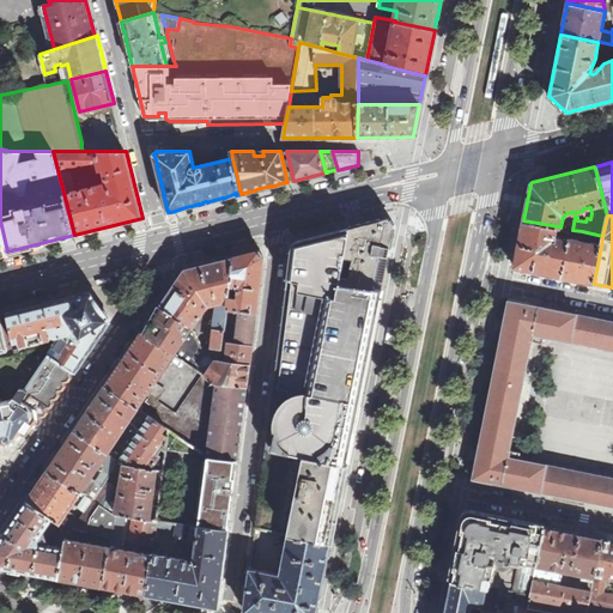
[(368,224),(350,228),(340,285),(372,289),(375,280),(383,283),(388,261),(389,254),(395,224),(388,218),(368,224)]
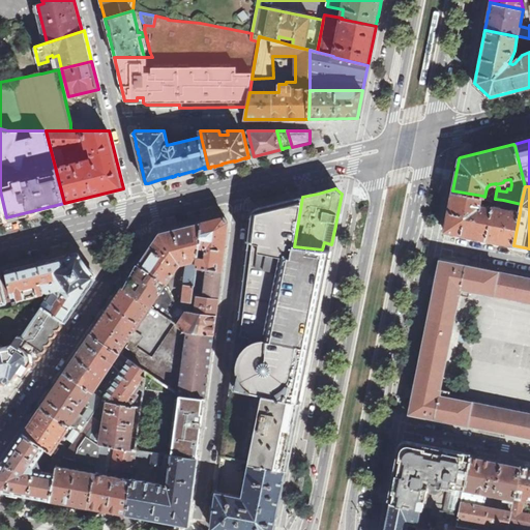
[(445,231),(487,240),(493,209),(483,207),(481,208),(481,210),(477,209),(478,206),(480,204),(482,196),(452,190),(452,192),(444,231),(445,231)]
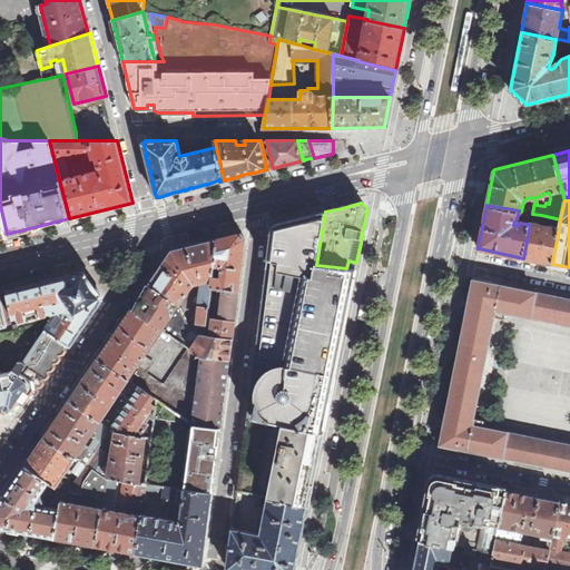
[(316,265),(325,212),(279,223),(272,233),(271,233),(249,390),(247,416),(322,431),(332,380),(355,271),(346,268),(316,265)]
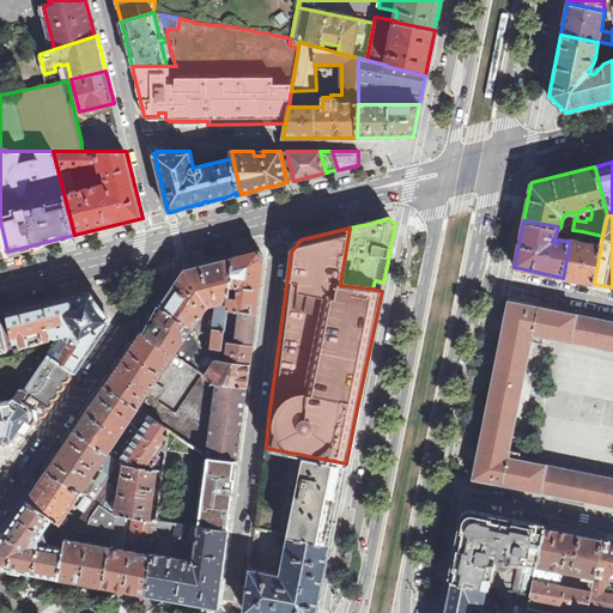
[(570,242),(563,278),(594,284),(601,246),(581,242),(582,231),(572,230),(571,234),(570,242)]
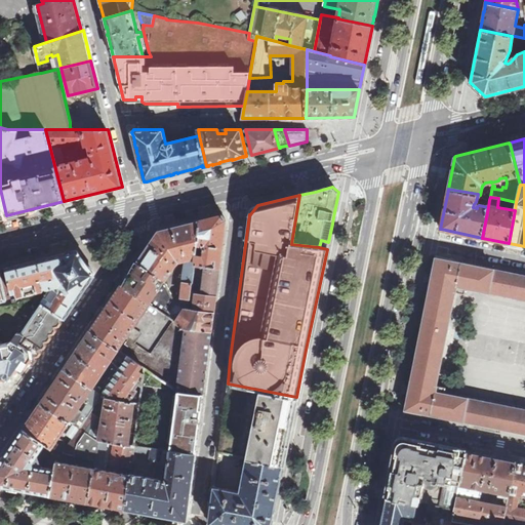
[(195,265),(220,268),(226,221),(227,219),(223,213),(218,215),(200,219),(198,253),(194,265),(195,265)]
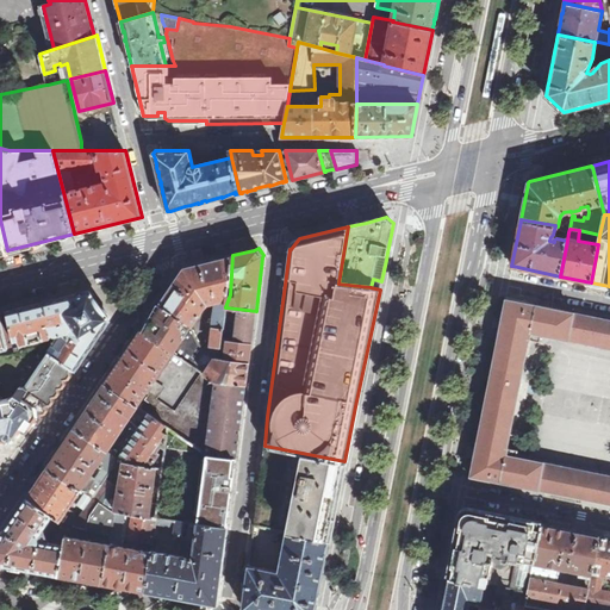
[(213,324),(213,328),(224,329),(226,307),(225,307),(230,294),(232,255),(184,268),(166,294),(198,316),(209,302),(221,298),(221,304),(217,307),(216,307),(215,316),(212,316),(211,324),(213,324)]
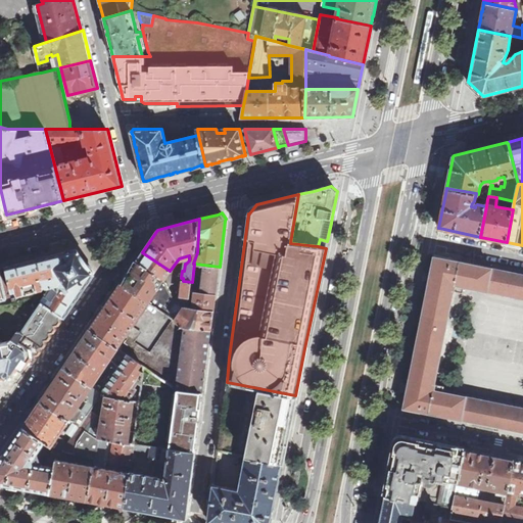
[(78,249),(7,266),(15,296),(33,292),(45,289),(46,285),(50,287),(43,300),(64,316),(65,317),(94,274),(94,272),(79,249),(78,249)]
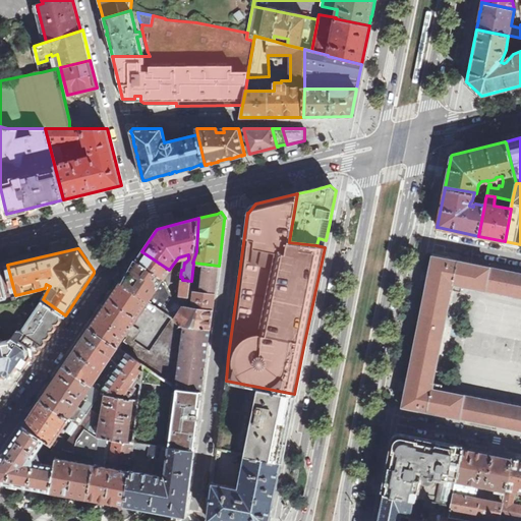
[(169,270),(141,251),(136,259),(164,278),(169,270)]
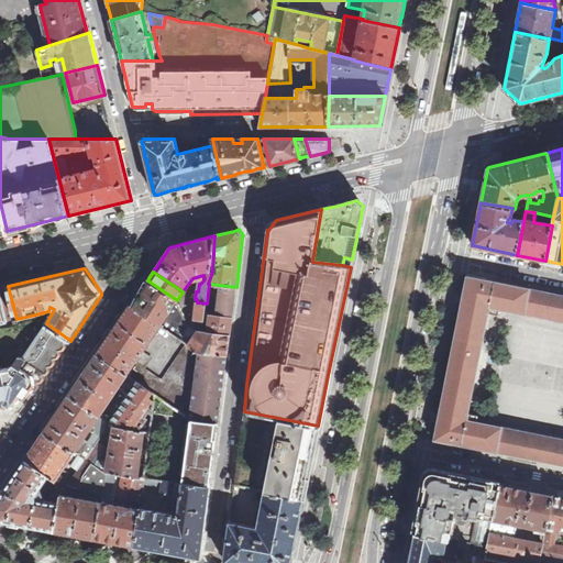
[(519,315),(525,288),(486,279),(486,278),(467,275),(463,296),(452,349),(449,366),(441,408),(440,407),(438,417),(435,429),(437,429),(434,440),(453,444),(453,443),(494,451),(499,424),(477,420),(478,416),(468,414),(488,312),(498,315),(499,310),(519,315)]
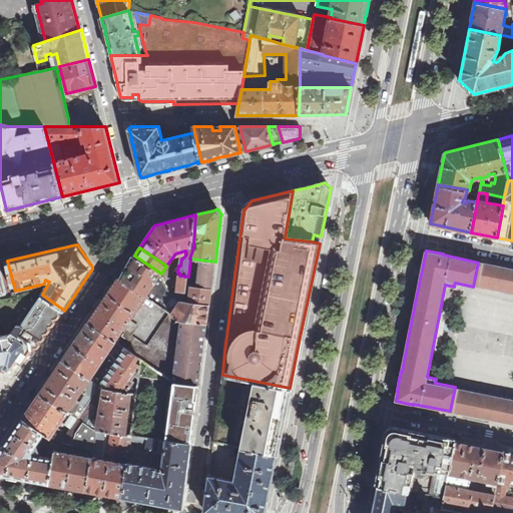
[(161,274),(134,255),(119,278),(146,296),(162,308),(172,294),(161,274)]
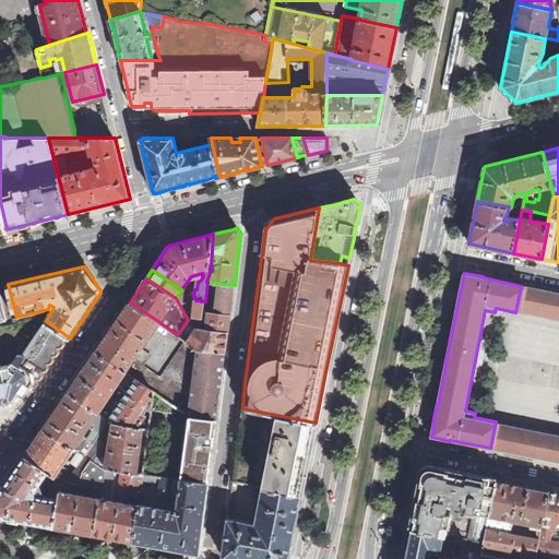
[(230,314),(235,285),(207,282),(205,301),(204,310),(230,314)]
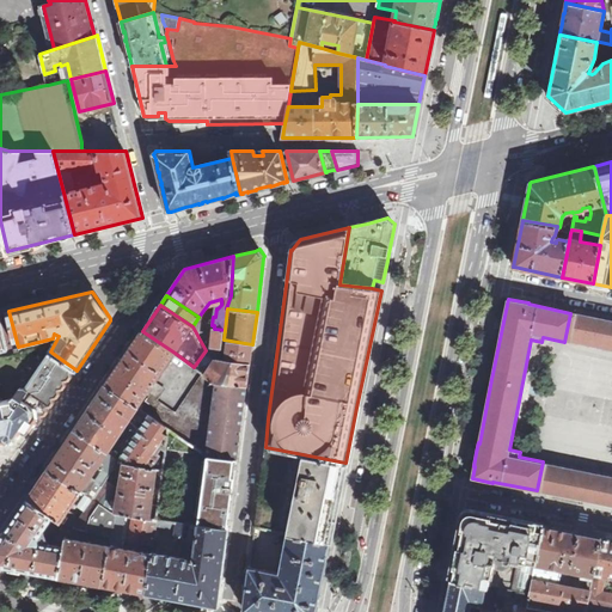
[(8,311),(0,313),(8,349),(18,347),(8,311)]
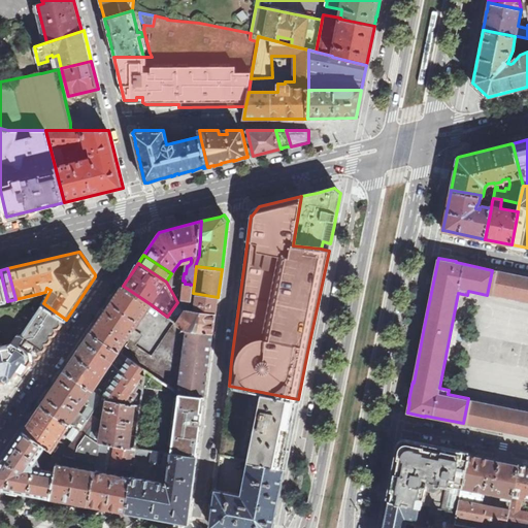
[(527,276),(492,270),(487,295),(527,303),(527,276)]
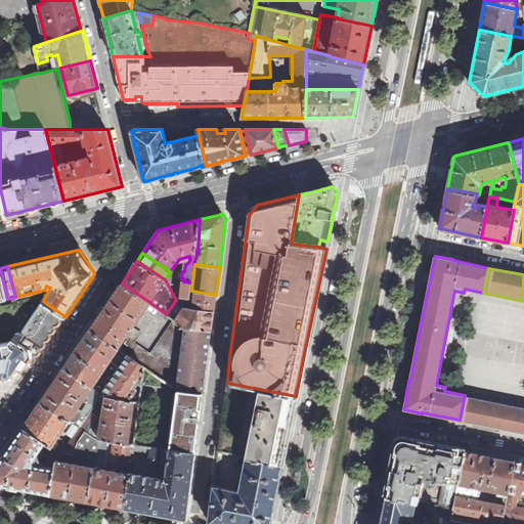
[(183,281),(182,297),(189,297),(188,300),(190,301),(191,291),(192,282),(183,281)]
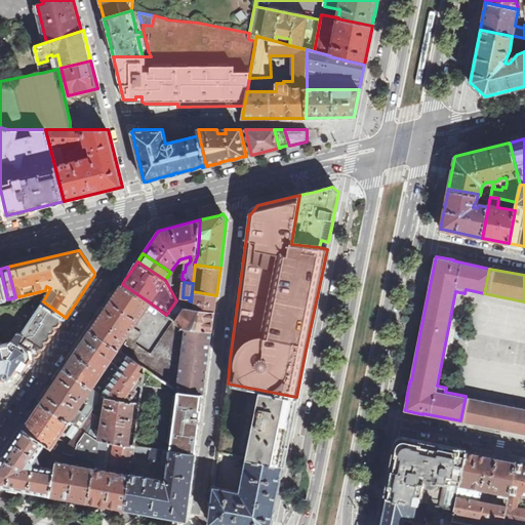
[(90,329),(122,351),(123,349),(120,347),(126,337),(133,326),(150,303),(122,284),(122,285),(121,285),(114,295),(90,329)]
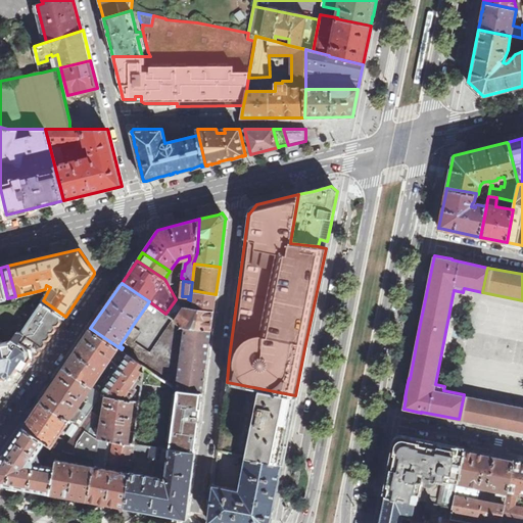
[(214,311),(216,294),(191,290),(190,300),(188,299),(187,307),(214,311)]
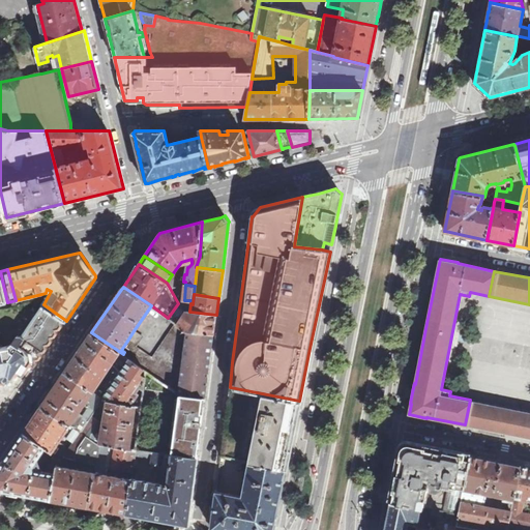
[(187,311),(189,312),(190,303),(192,300),(184,300),(181,297),(178,303),(187,311)]
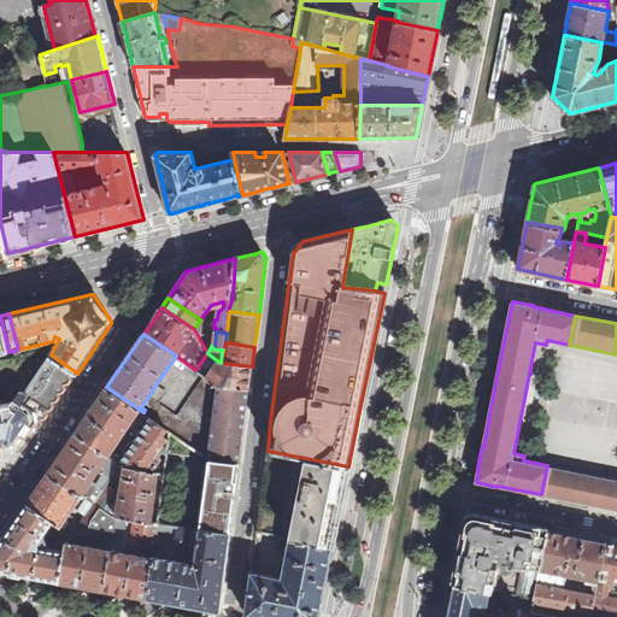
[(248,389),(252,366),(221,363),(218,362),(207,353),(195,370),(205,376),(217,385),(248,389)]
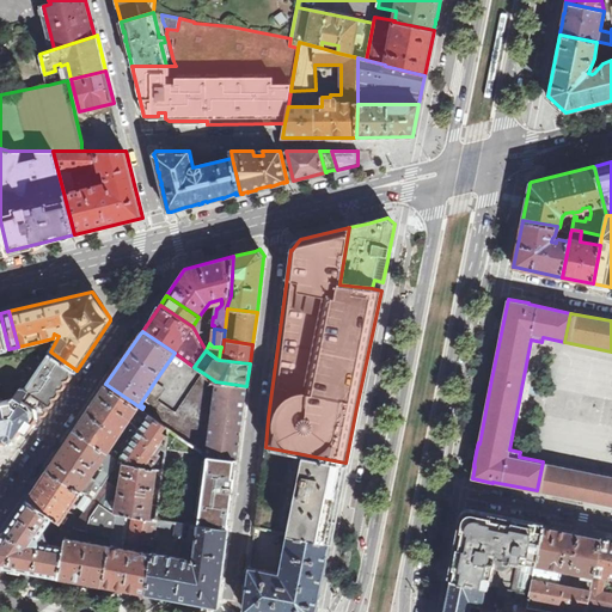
[(0,442),(16,440),(26,426),(31,429),(36,421),(38,422),(41,422),(43,417),(43,415),(44,414),(47,414),(49,409),(49,405),(62,387),(65,387),(75,369),(50,352),(28,384),(20,383),(14,392),(0,395),(0,442)]
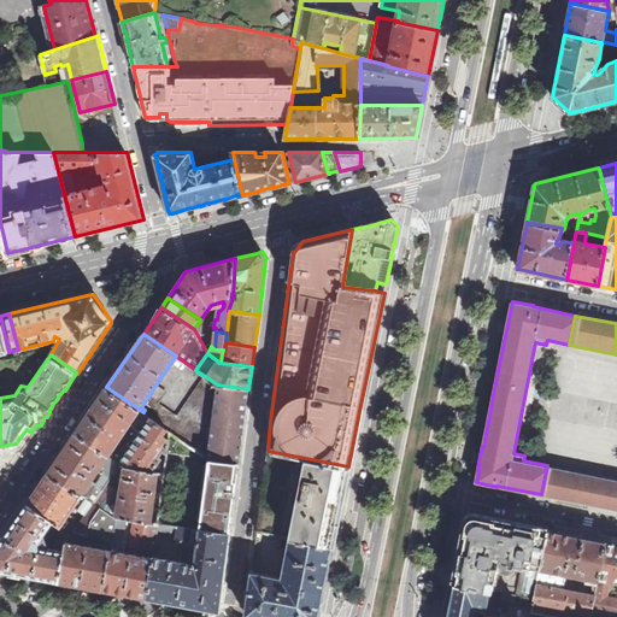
[(239,463),(248,389),(217,385),(205,376),(189,400),(211,415),(212,433),(205,433),(158,401),(165,389),(157,383),(148,397),(151,399),(147,404),(152,407),(147,416),(170,432),(177,436),(201,453),(210,459),(239,463)]
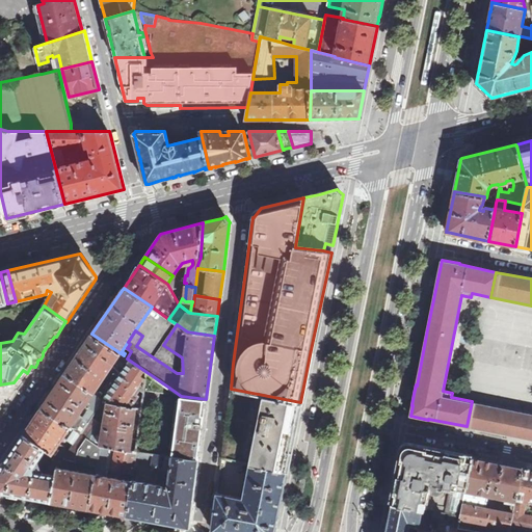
[(104,425),(100,446),(103,446),(103,445),(114,448),(117,448),(131,451),(136,408),(141,409),(141,407),(132,405),(138,395),(137,394),(140,389),(143,391),(147,372),(127,358),(124,355),(91,334),(65,373),(101,397),(104,392),(101,391),(100,392),(96,389),(100,383),(102,384),(105,380),(103,379),(117,357),(120,358),(116,364),(123,367),(125,364),(128,365),(107,396),(105,402),(108,403),(104,425)]
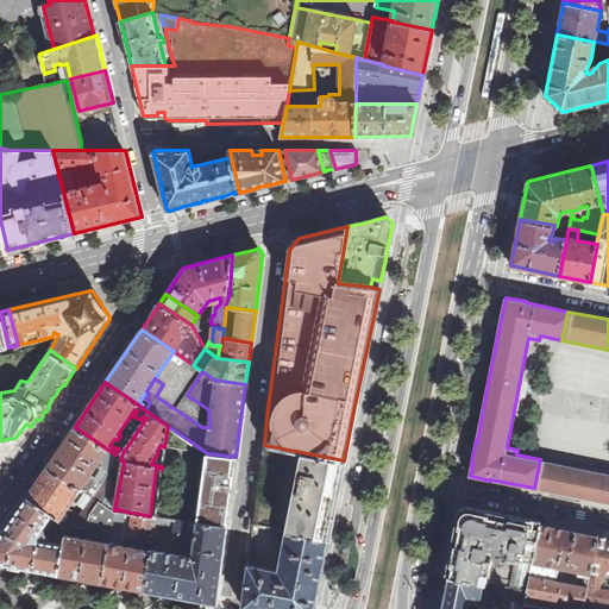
[(115,454),(75,427),(48,466),(93,497),(106,478),(114,466),(117,456),(115,454)]
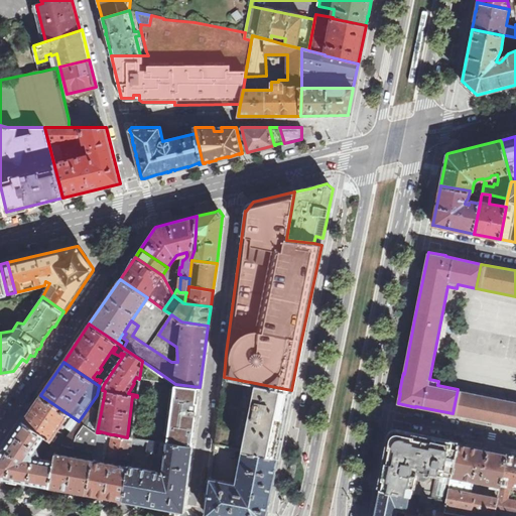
[(148,365),(141,376),(168,383),(168,379),(148,365)]
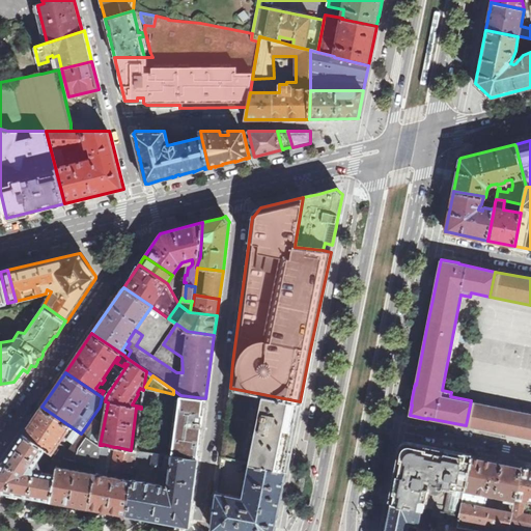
[(300,401),(230,388),(224,441),(222,457),(249,463),(286,469),(287,460),(297,419),(300,401)]
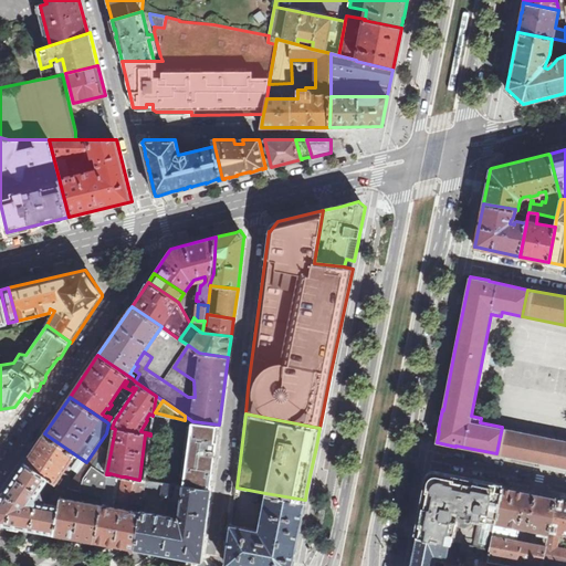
[(185,420),(176,483),(185,485),(186,484),(211,488),(219,425),(192,421),(185,416),(185,420)]
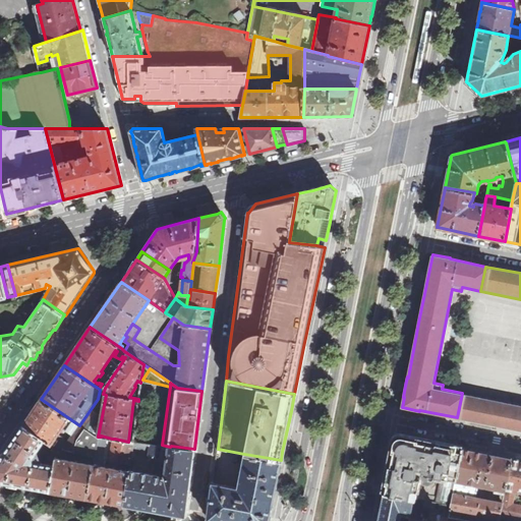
[(520,429),(520,404),(462,393),(457,417),(505,426),(520,429)]
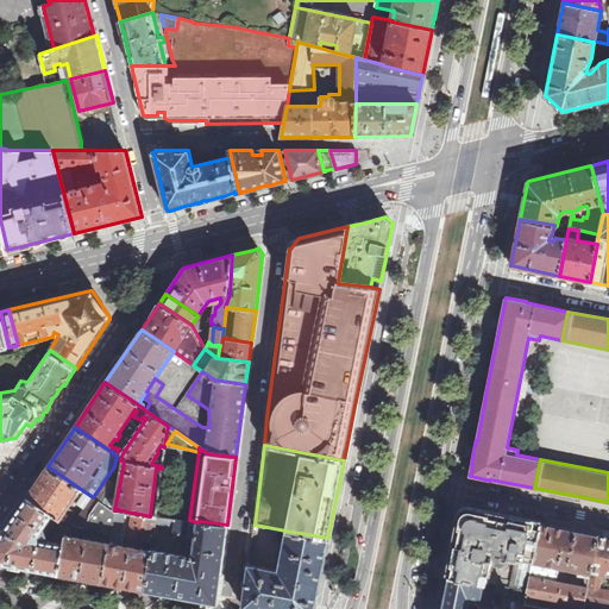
[(73,500),(85,508),(93,497),(48,466),(29,496),(52,513),(69,523),(74,525),(82,513),(79,510),(77,513),(70,509),(71,508),(68,506),(73,500)]
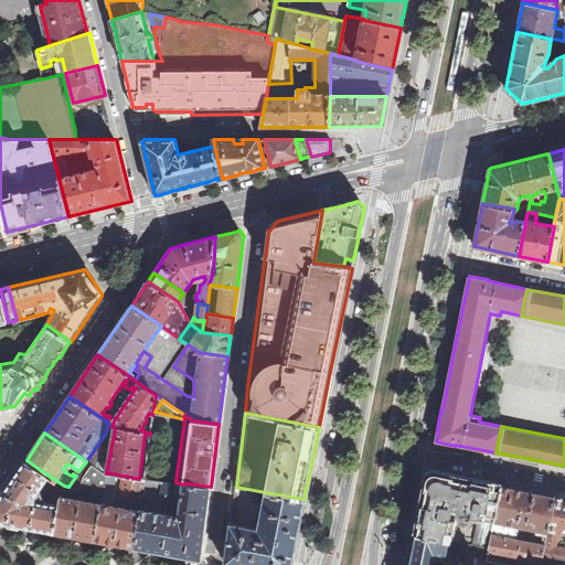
[(110,451),(98,444),(86,461),(106,473),(110,451)]
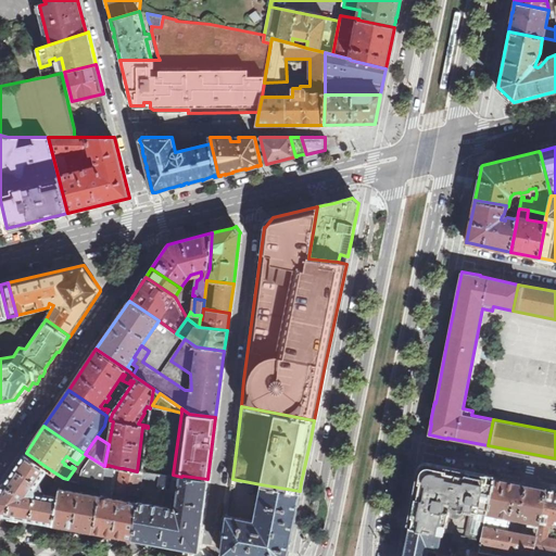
[(48,468),(26,453),(0,490),(0,514),(54,525),(61,490),(52,488),(50,496),(40,494),(40,493),(39,493),(38,493),(37,493),(35,489),(48,468)]
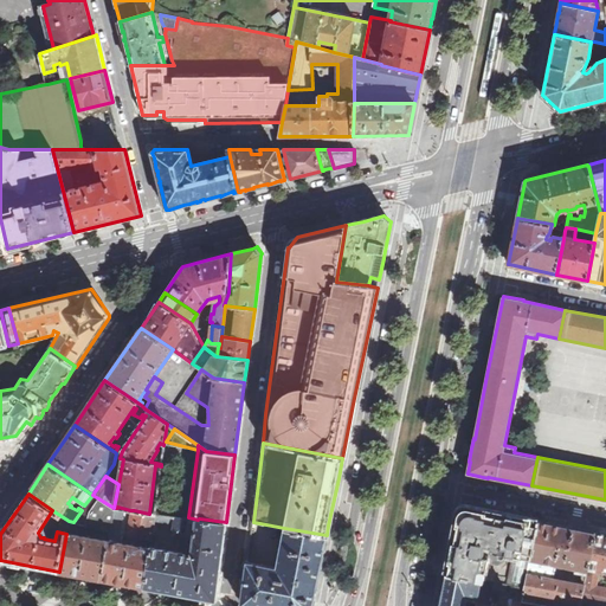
[(82,510),(73,522),(69,521),(66,534),(59,572),(101,579),(109,541),(117,508),(114,508),(92,495),(84,505),(82,510)]
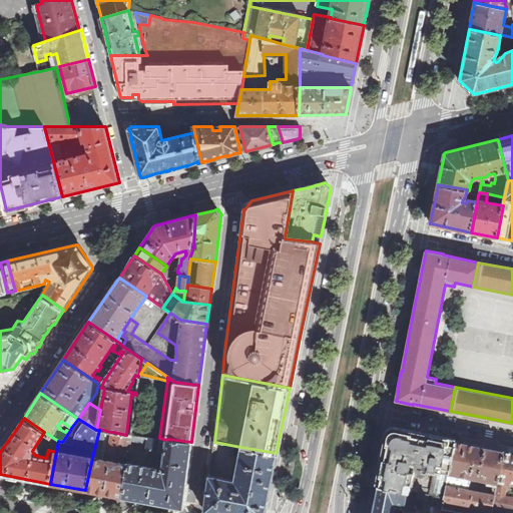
[(92,458),(103,460),(103,458),(102,458),(103,452),(105,453),(110,432),(99,429),(99,430),(92,458)]
